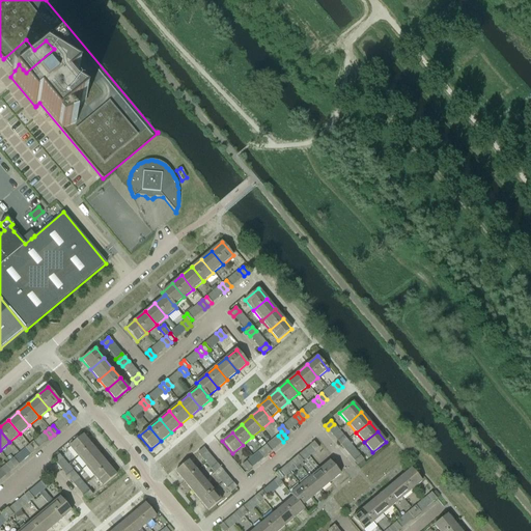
[(68,446),(78,456),(91,445),(83,436),(68,446)]
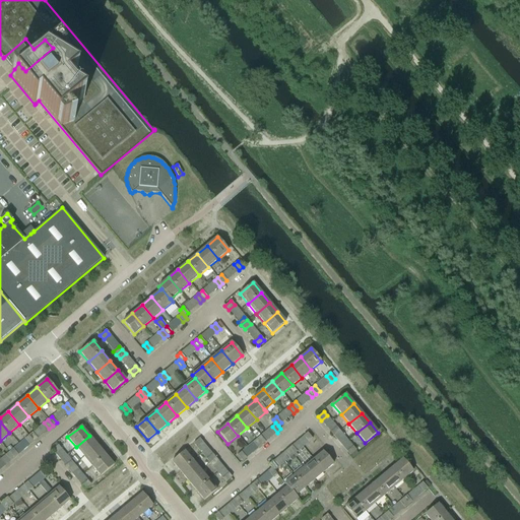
[(330,433),(333,436),(339,431),(336,428),(330,433)]
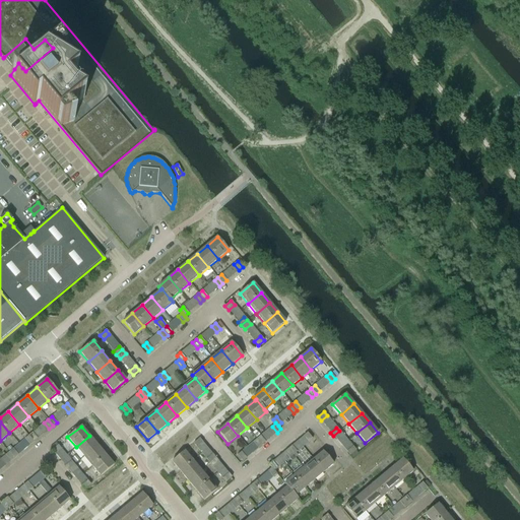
[(342,435),(339,431),(333,436),(337,440),(342,435)]
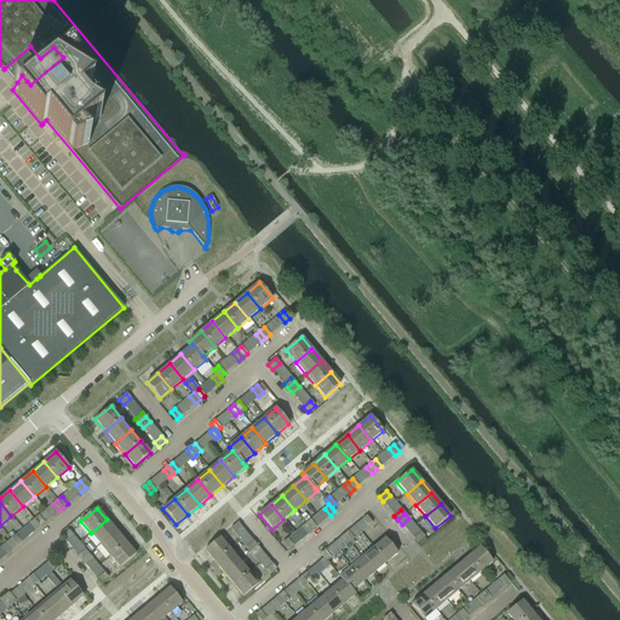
[(39,516),(34,520),(40,527),(45,523),(39,516)]
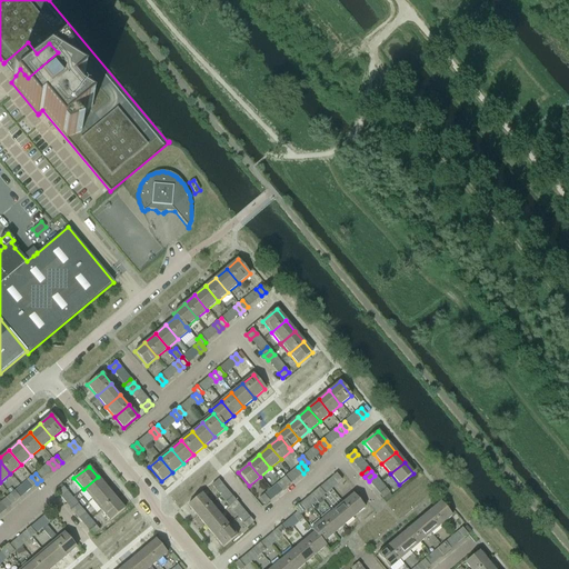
[(338,483),(341,480),(336,473),(332,477),(338,483)]
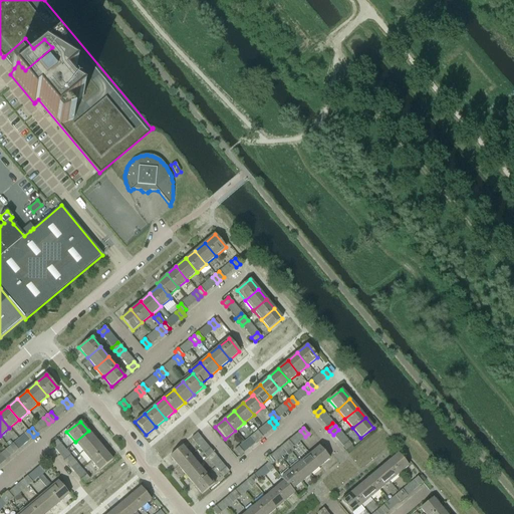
[(33,437),(28,431),(24,434),(29,440),(33,437)]
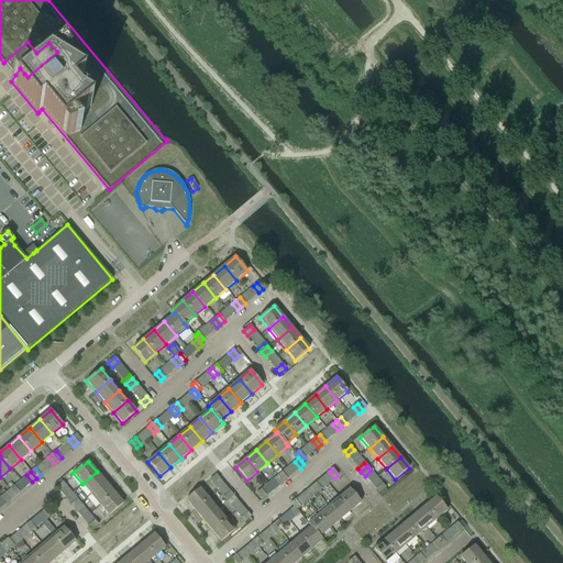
[(106,483),(97,472),(83,484),(91,495),(106,483)]
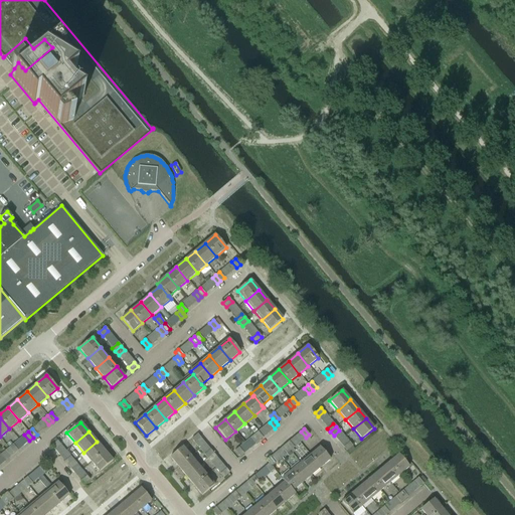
[(258,432),(253,435),(259,441),(263,438),(258,432)]
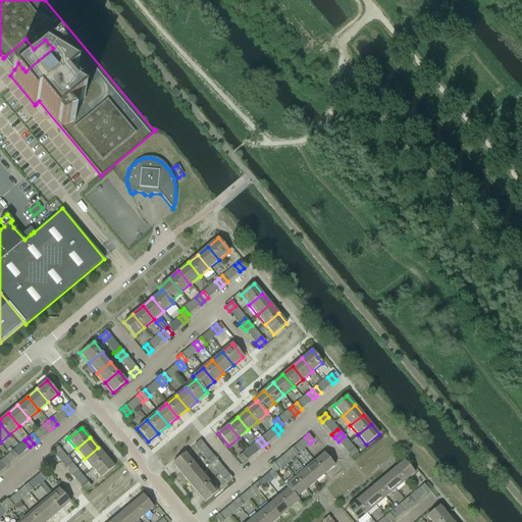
[(200,440),(194,446),(197,450),(203,445),(200,440)]
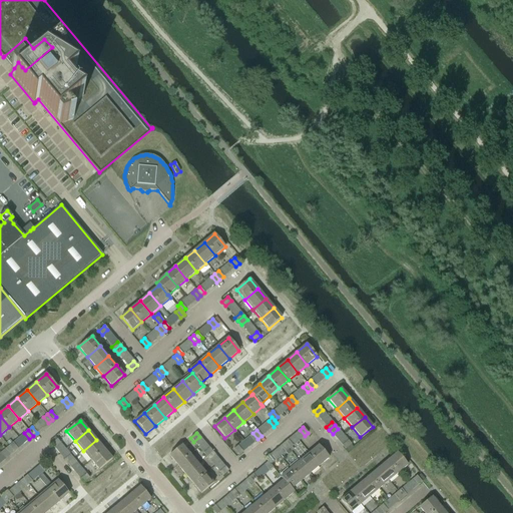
[(254,442),(258,439),(252,433),(249,436),(254,442)]
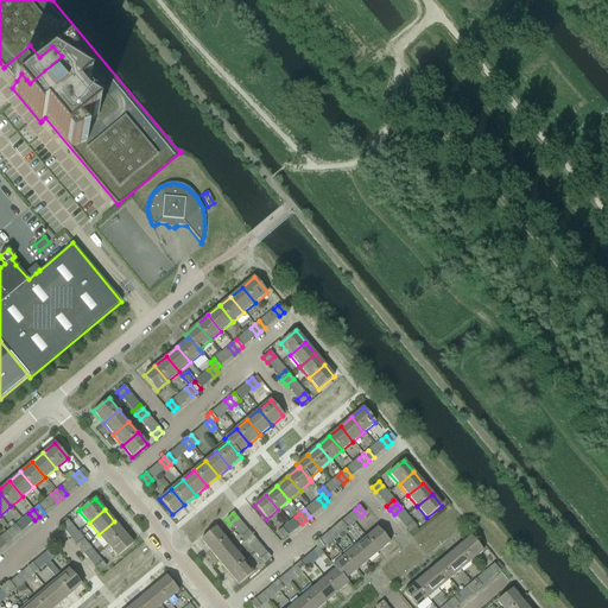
[(71,525),(68,520),(61,526),(64,531),(71,525)]
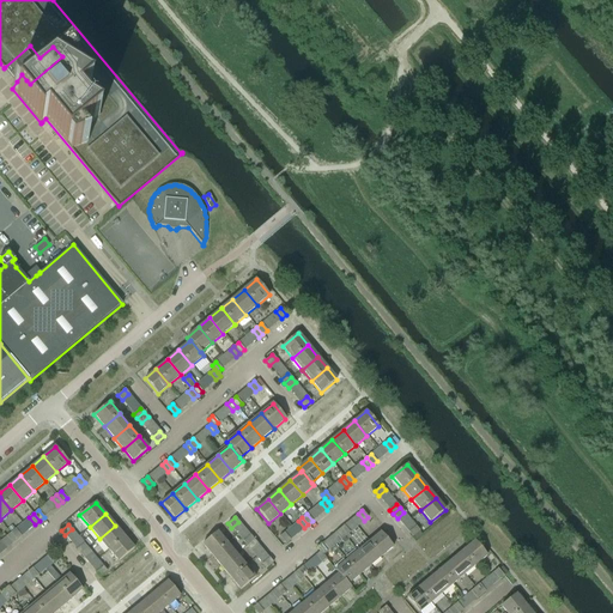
[(99,539),(108,550),(125,536),(115,526),(99,539)]
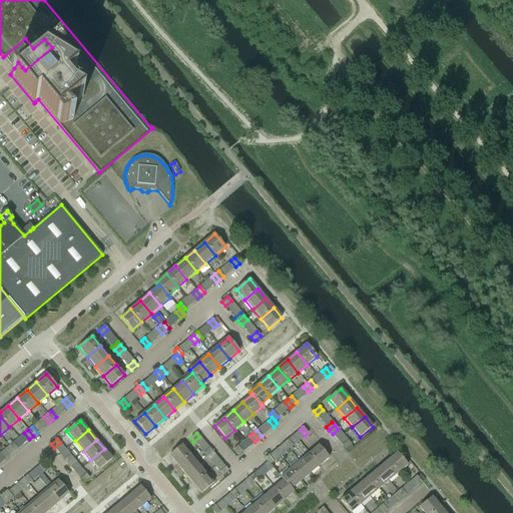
[(284,443),(289,449),(293,446),(288,440),(284,443)]
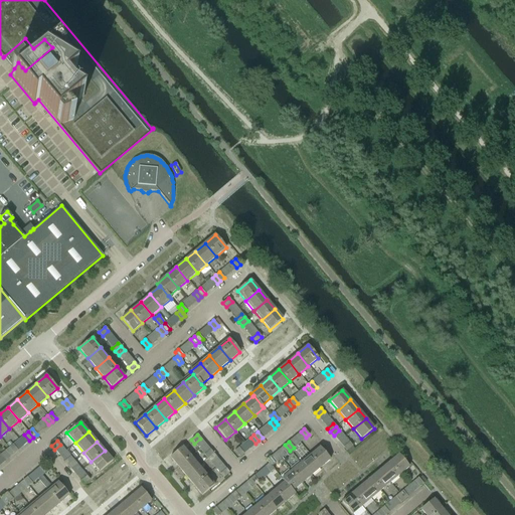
[(343,448),(346,452),(352,447),(349,443),(343,448)]
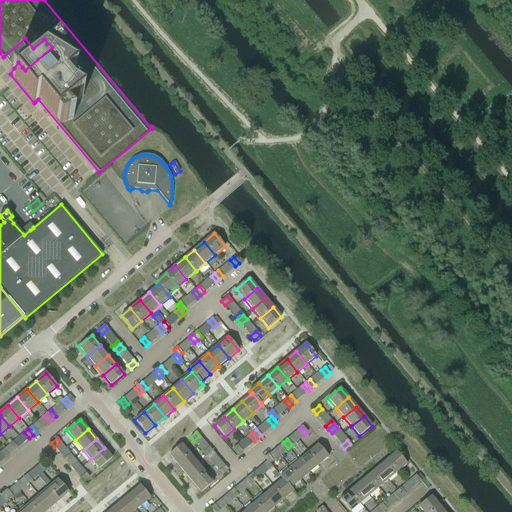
[(13,442),(9,445),(14,451),(18,448),(13,442)]
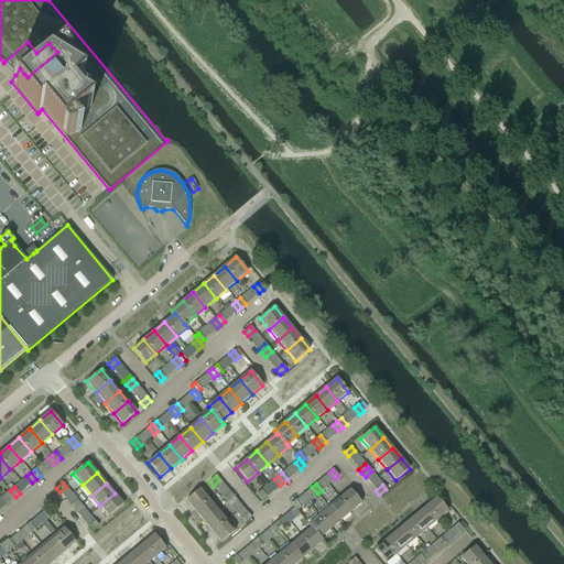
[(314,497),(317,494),(312,487),(308,490),(314,497)]
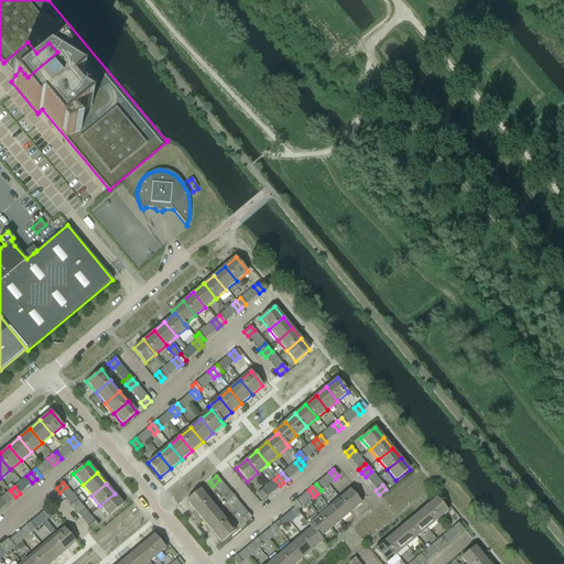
[(186,501),(195,511),(208,500),(199,489),(186,501)]
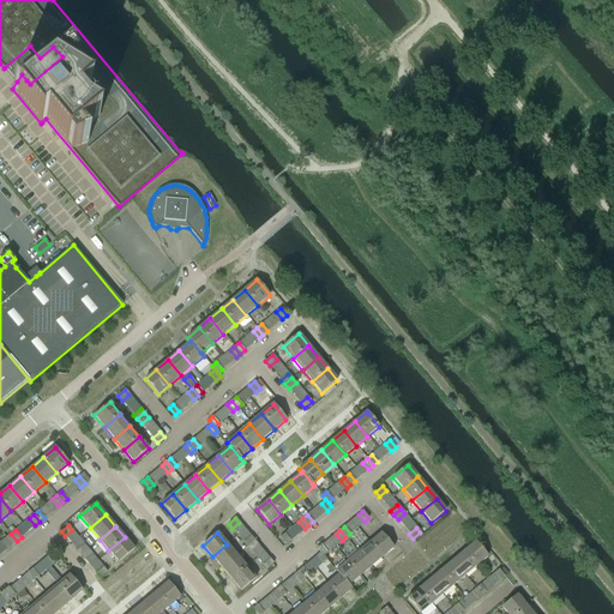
[(12,545),(17,541),(11,534),(6,537),(12,545)]
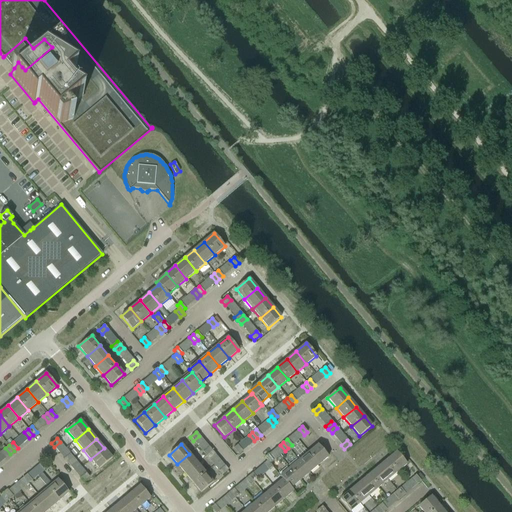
[(238,454),(242,451),(237,445),(233,448),(238,454)]
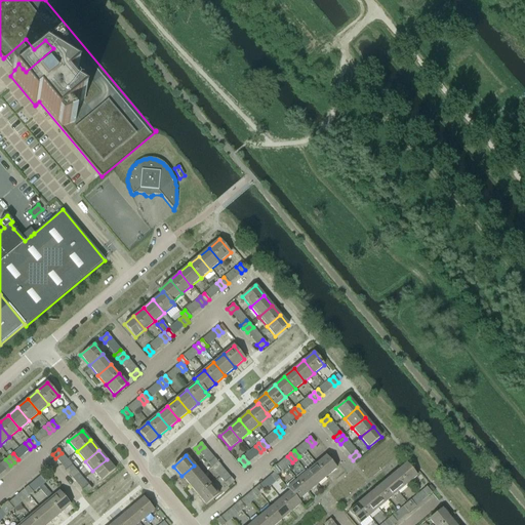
[(326,456),(316,465),(326,477),(336,469),(326,456)]
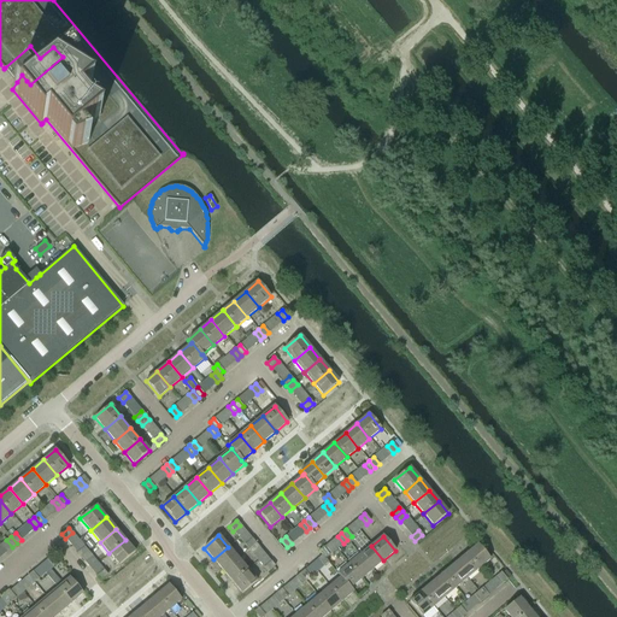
[(245,545),(248,550),(256,544),(252,539),(245,545)]
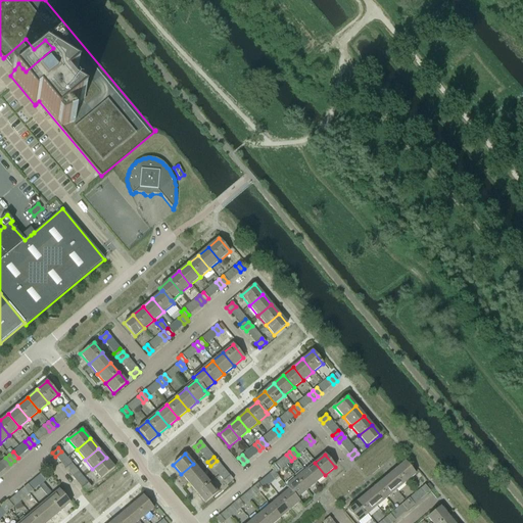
[(114,468),(106,458),(92,469),(101,479),(114,468)]
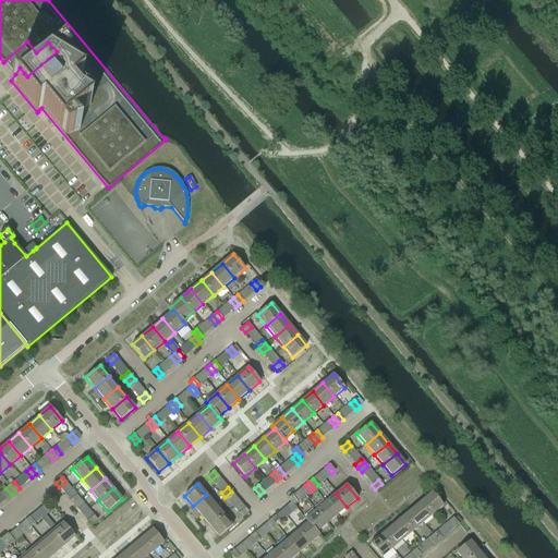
[(231,492),(225,497),(228,501),(234,496),(231,492)]
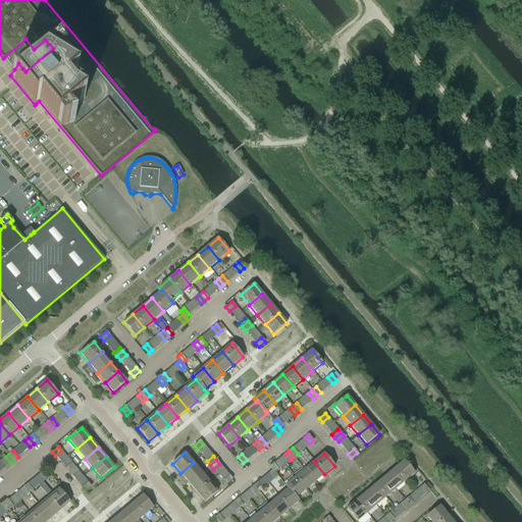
[(404,461),(395,469),(405,481),(415,473),(404,461)]
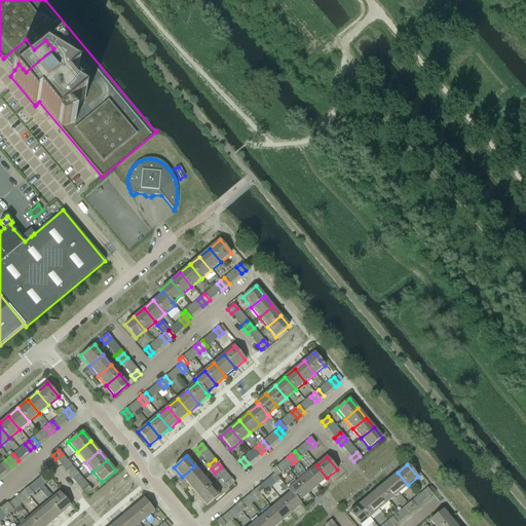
[(317,486),(327,478),(316,465),(307,473),(317,486)]
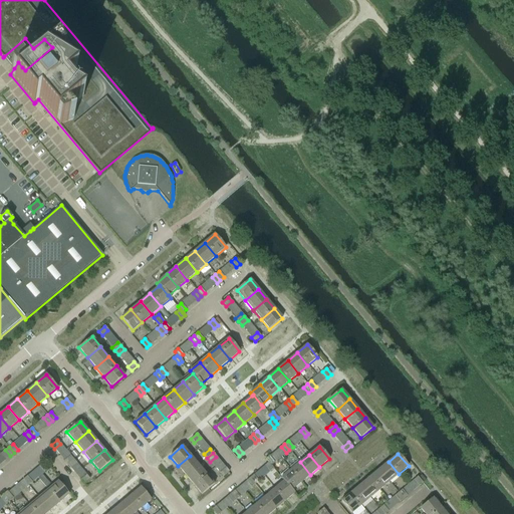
[(64,461),(67,465),(73,460),(70,456),(64,461)]
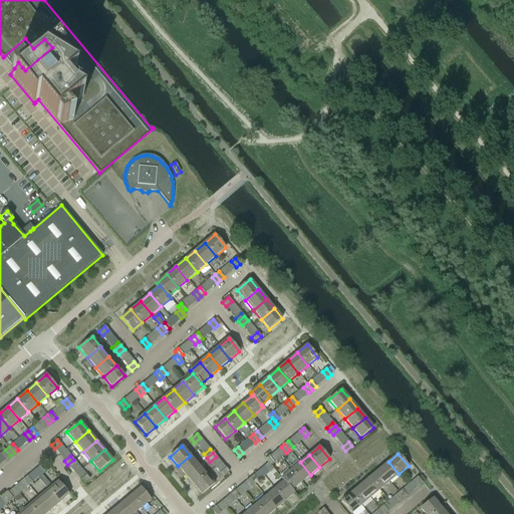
[(198,465),(190,456),(178,466),(186,476),(198,465)]
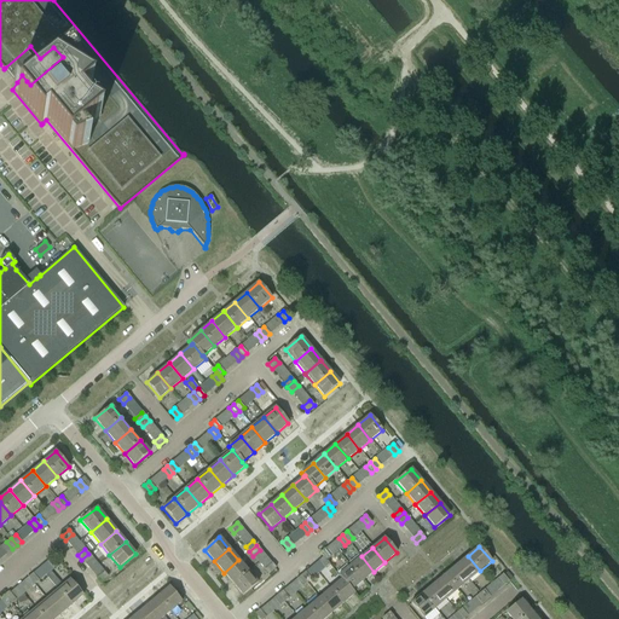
[(319,554),(323,557),(325,561),(330,557),(324,550),(319,554)]
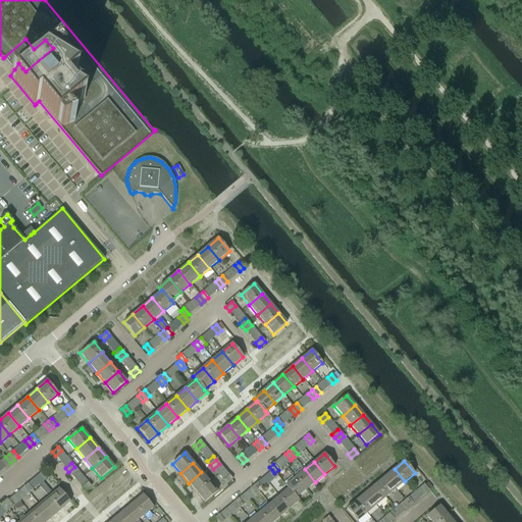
[(77,470),(74,467),(68,472),(71,475),(77,470)]
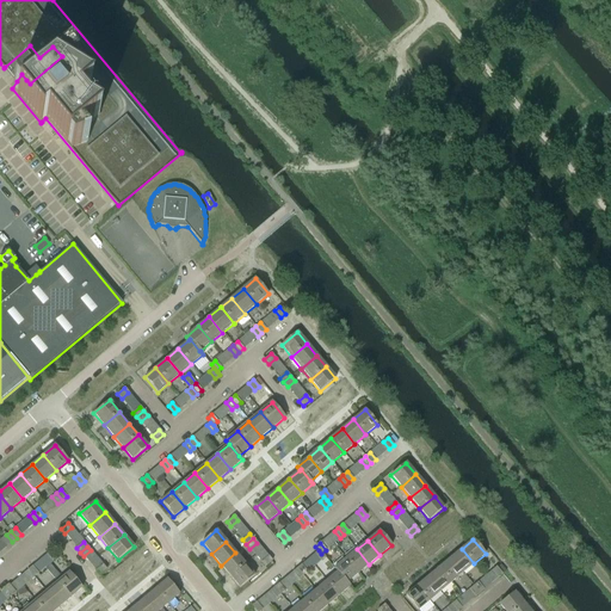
[(358,574),(369,565),(357,549),(345,559),(358,574)]
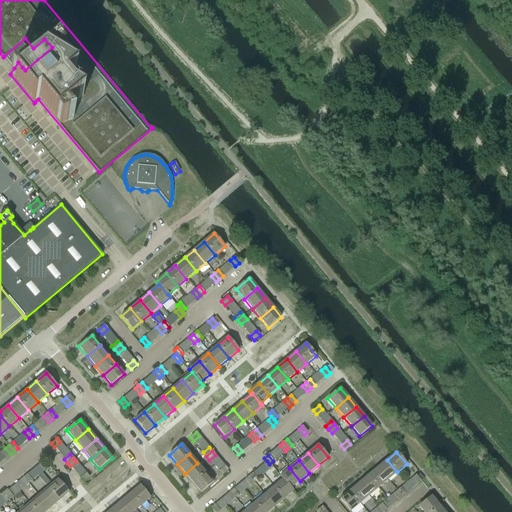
[(388,480),(397,472),(387,460),(377,468),(388,480)]
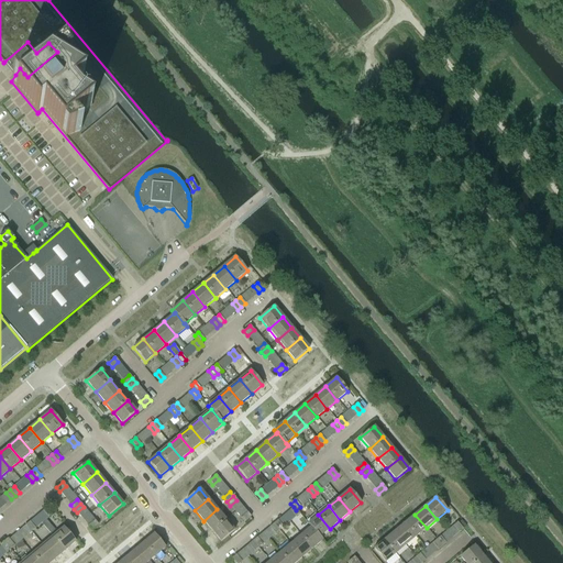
[(46,507),(43,510),(48,517),(52,514),(46,507)]
